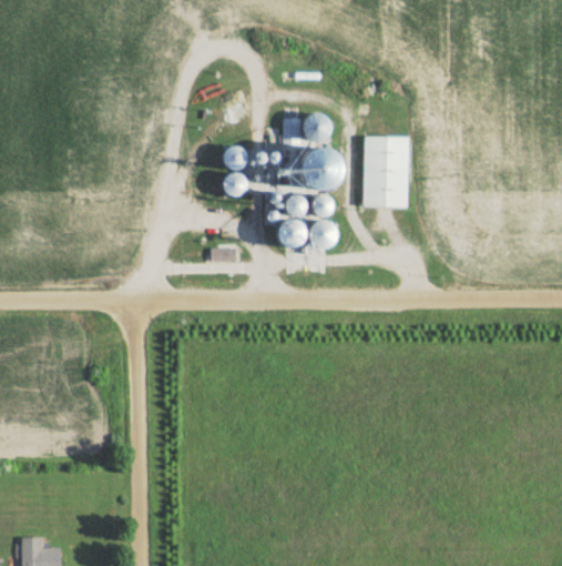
[(305,140),(323,139),(320,113),(303,114),(305,140)]
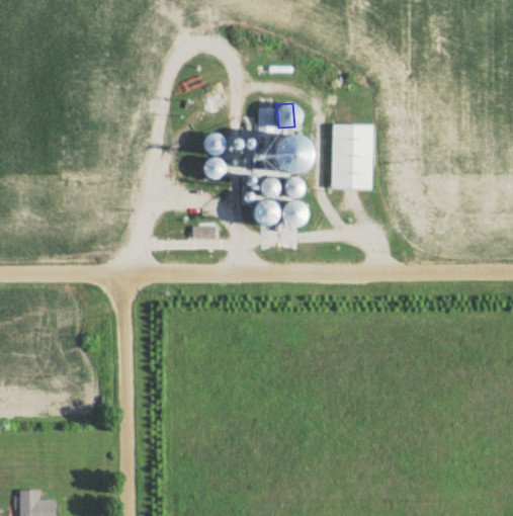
[(372,188),(372,123),(332,123),(332,188),(372,188)]
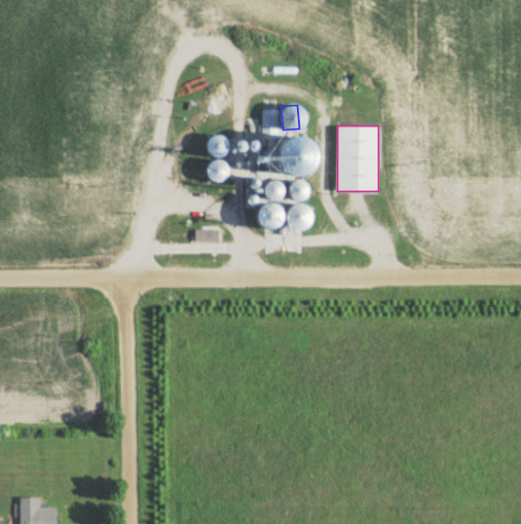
[(223,135),(207,136),(209,156),(224,155),(223,135)]
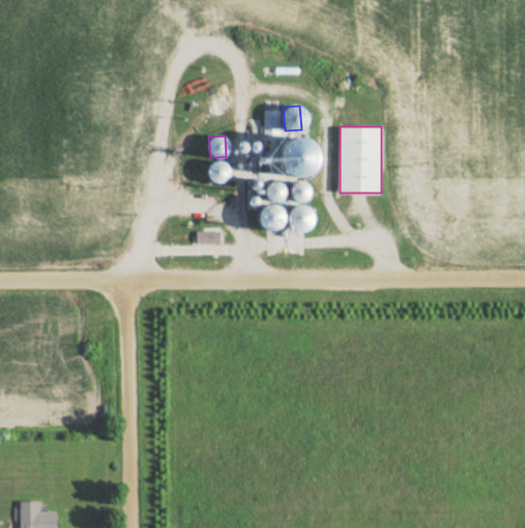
[(282,140),(271,140),(271,155),(281,156),(282,140)]
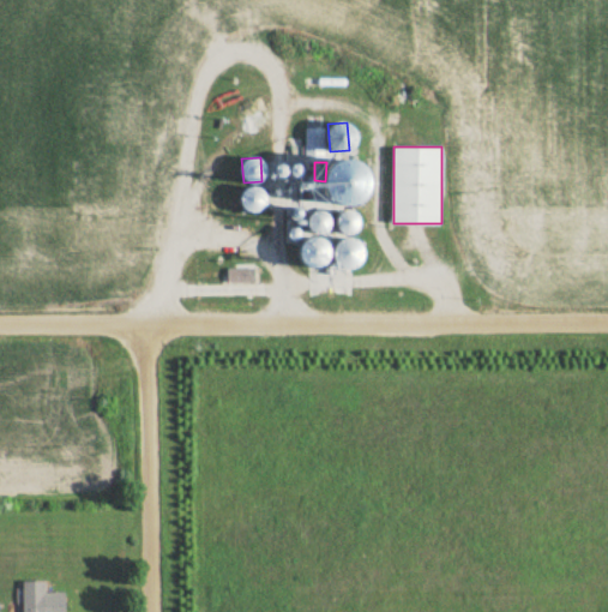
[(244,213),(263,207),(257,186),(238,192),(244,213)]
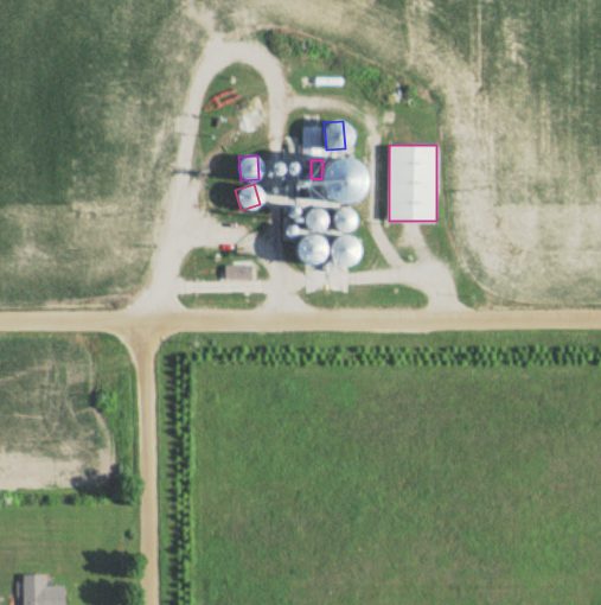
[(346,261),(358,246),(349,240),(337,255),(346,261)]
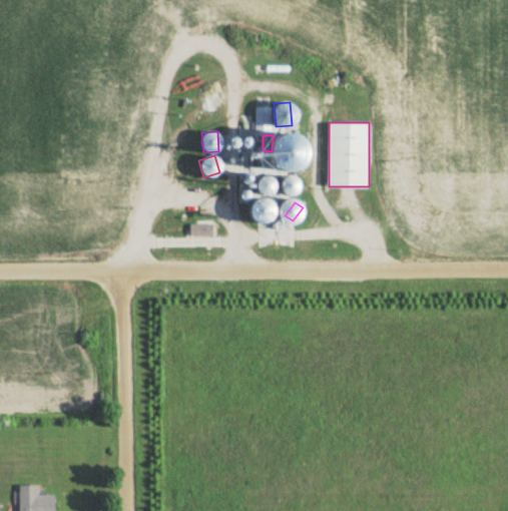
[(191,235),(215,235),(215,222),(191,222),(191,235)]
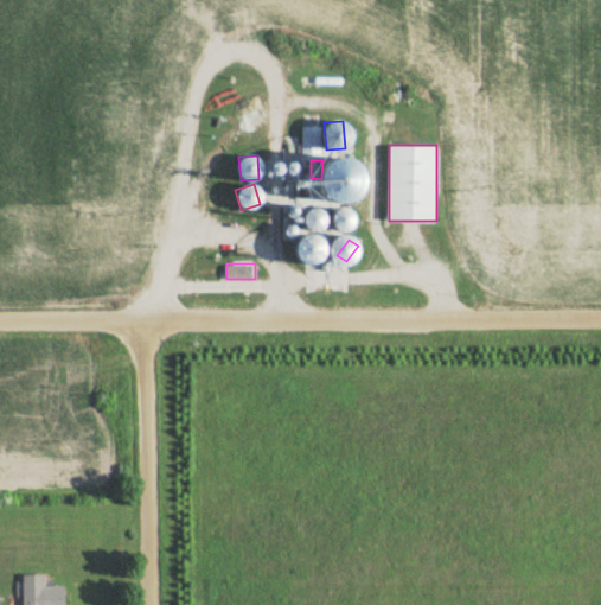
[(46,604),(46,574),(24,574),(23,604),(46,604)]
